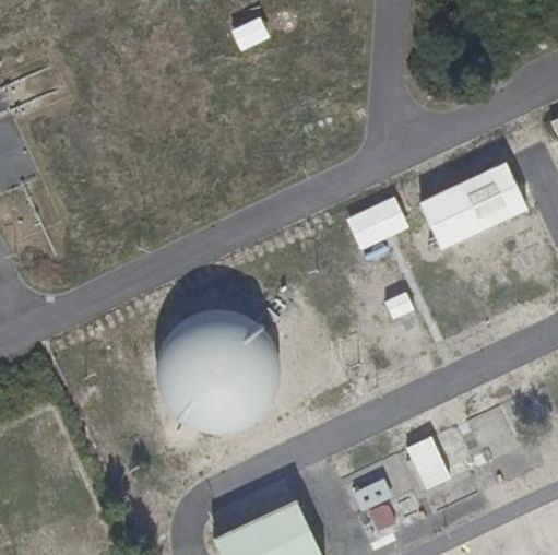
[(418,203),(440,248),(527,205),(507,162),(418,203)]
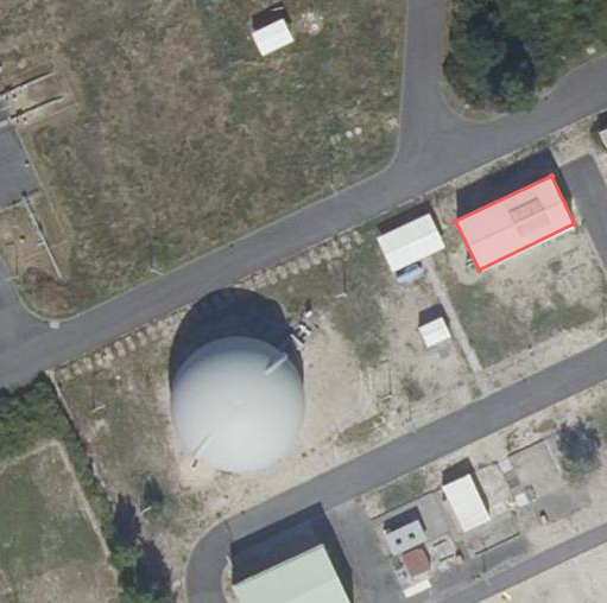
[(435,207),(383,229),(398,264),(450,240),(435,207)]
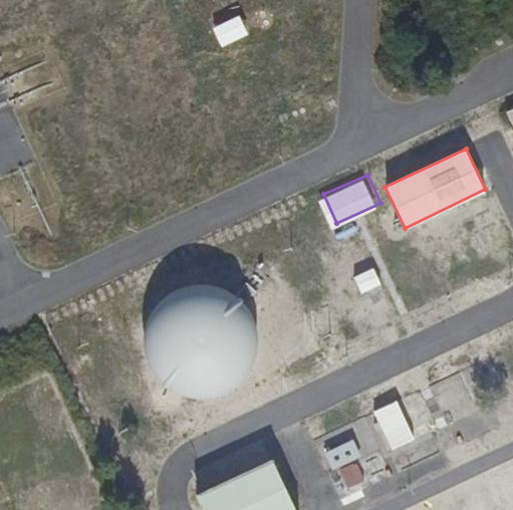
[(175,297),(167,303),(164,306),(158,314),(153,324),(151,330),(150,341),(151,352),(154,362),(158,368),(164,377),(172,385),(179,388),(189,392),(199,393),(210,393),(220,390),(230,385),(238,377),(245,368),(249,359),(251,352),(252,341),(251,330),(249,324),(244,314),(238,306),(230,299),(224,295),(213,291),(203,290),(196,290),(185,292),(175,297)]
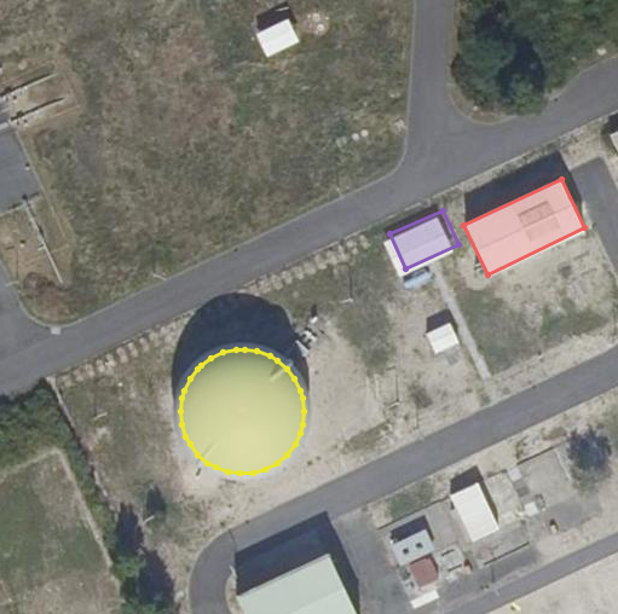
[(550,446),(566,480),(582,473),(566,439),(550,446)]
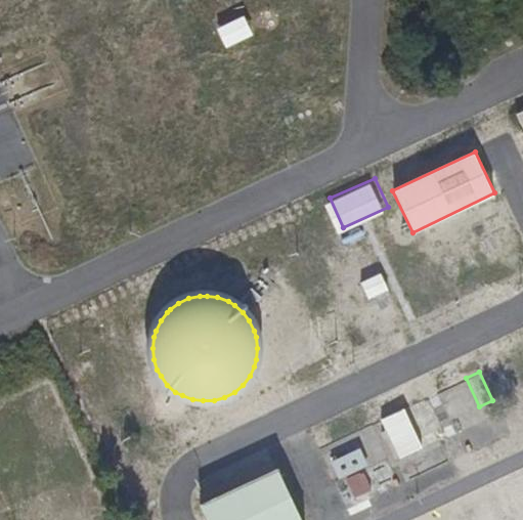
[(381,419),(398,457),(421,446),(402,408),(381,419)]
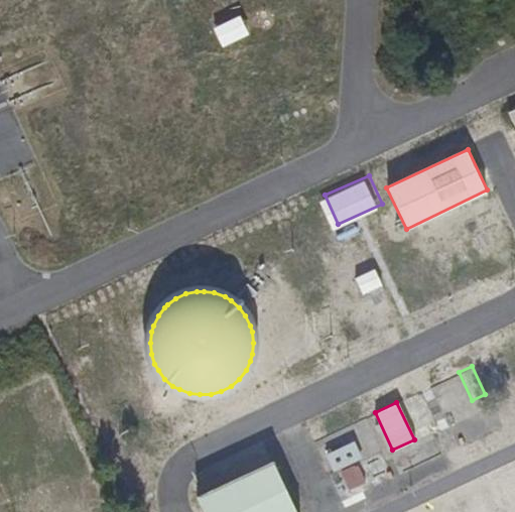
[(326,455),(334,470),(360,457),(353,441),(326,455)]
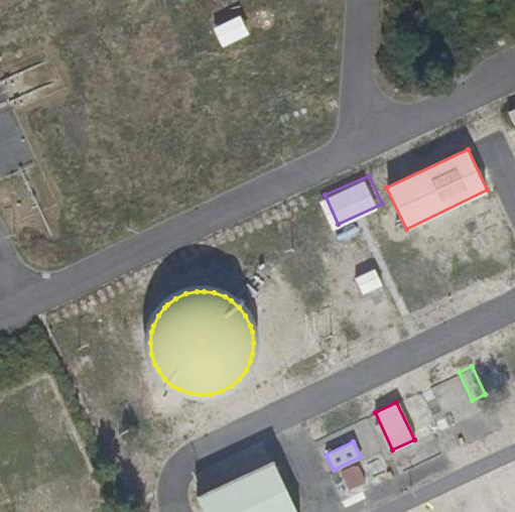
[(296,511),(272,462),(197,497),(203,511),(296,511)]
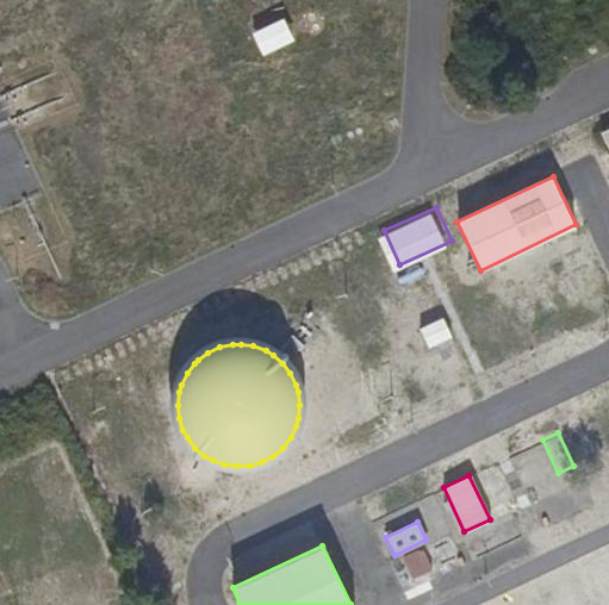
[(403,557),(412,578),(432,568),(422,549),(403,557)]
